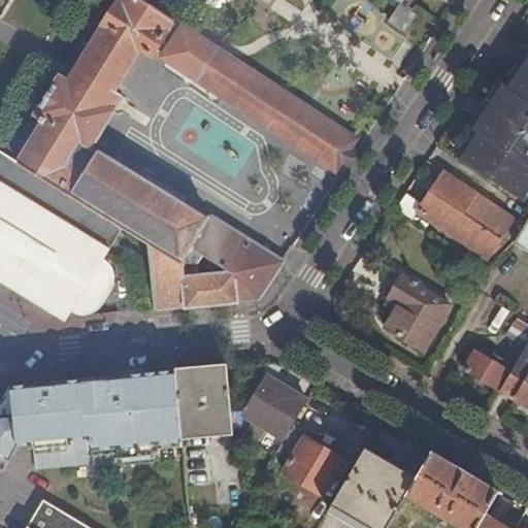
[(45,120),(19,164),(124,230),(150,245),(155,310),(258,300),(263,292),(224,269),(224,274),(182,279),(179,263),(190,248),(199,254),(204,257),(205,256),(222,225),(206,216),(205,218),(91,146),(100,131),(123,97),(113,90),(139,47),(151,56),(165,33),(171,22),(172,22),(173,20),(142,0),(119,0),(119,1),(118,0),(102,25),(103,26),(69,80),(60,75),(37,113),(45,120)]
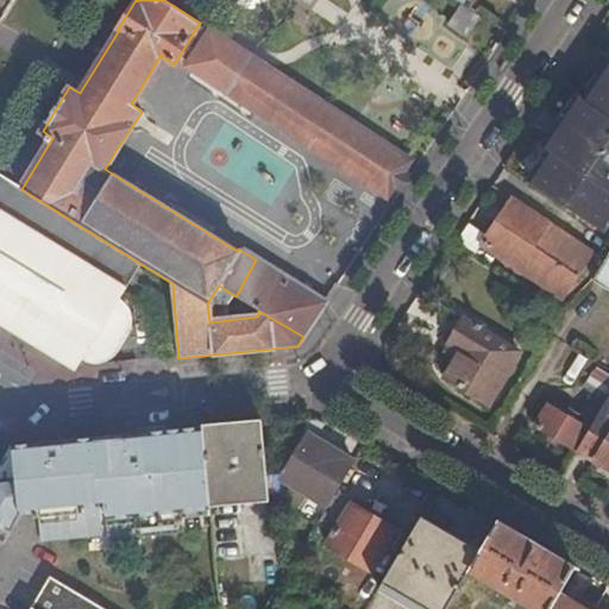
[(468,7),(463,4),(450,24),(466,35),(479,14),(468,7)]
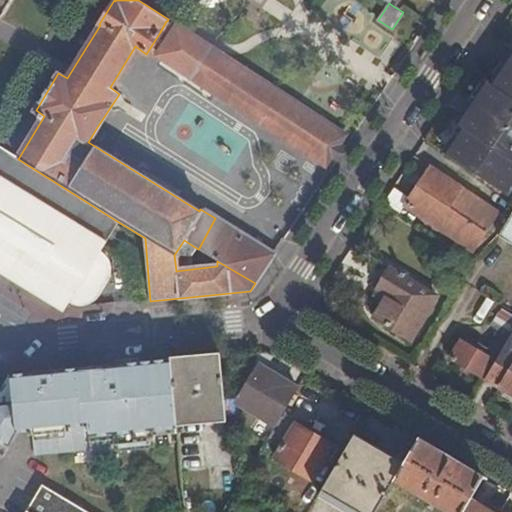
[(331,158),(337,162),(345,149),(339,145),(345,136),(177,25),(158,57),(325,166),(331,158)]
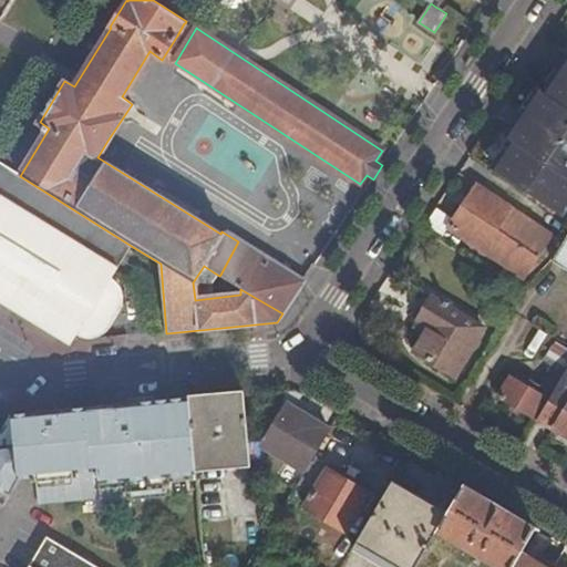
[(566,60),(552,84),(549,83),(544,92),(539,90),(506,138),(512,142),(493,169),(558,214),(566,199),(566,60)]
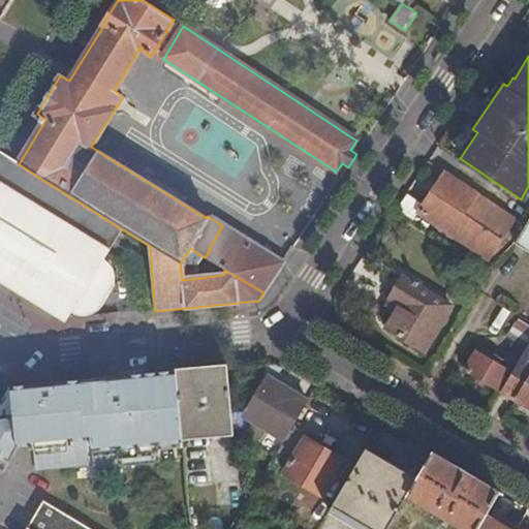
[(0,282),(60,319),(66,311),(81,318),(96,317),(106,311),(113,306),(117,300),(119,294),(120,284),(118,277),(114,270),(110,265),(105,260),(113,248),(124,230),(19,164),(0,152),(0,282)]
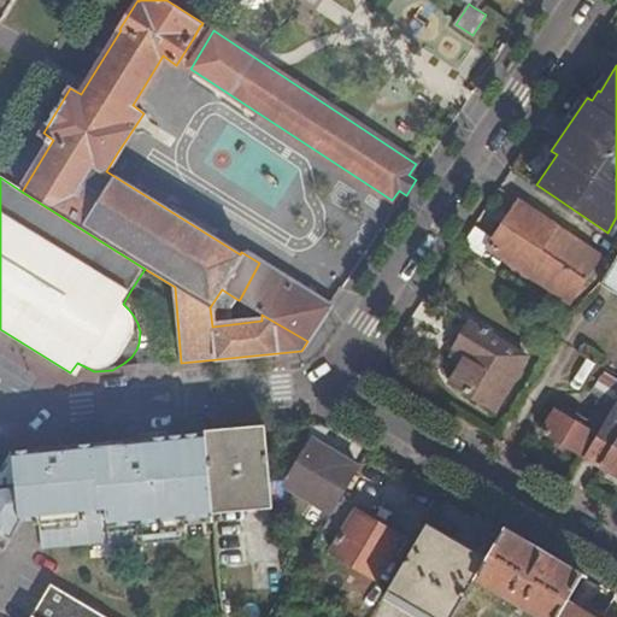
[(601,283),(613,266),(518,203),(487,247),(570,303),(587,276),(601,283)]
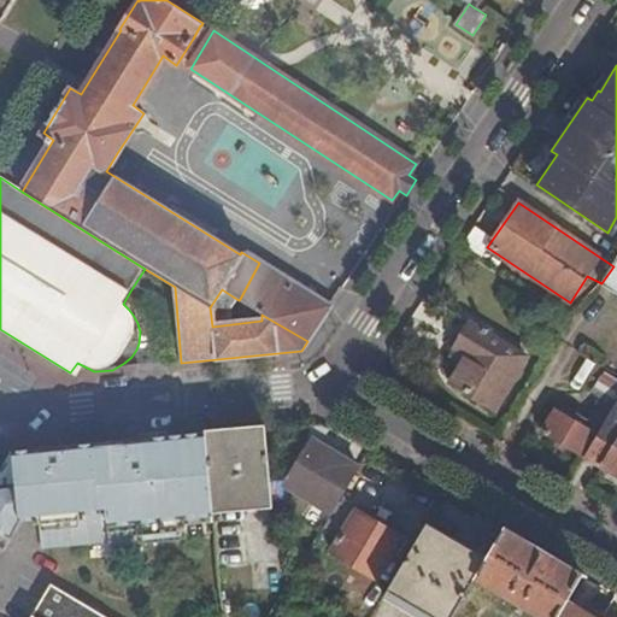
[(616,258),(613,266),(601,283),(616,293),(616,258)]
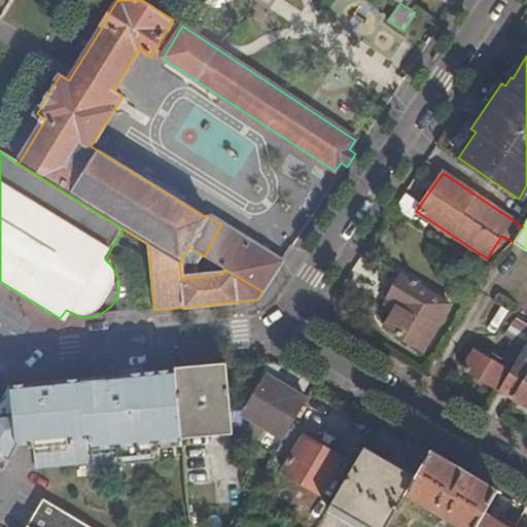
[(282,262),(221,224),(205,255),(204,256),(223,269),(262,291),(282,262)]
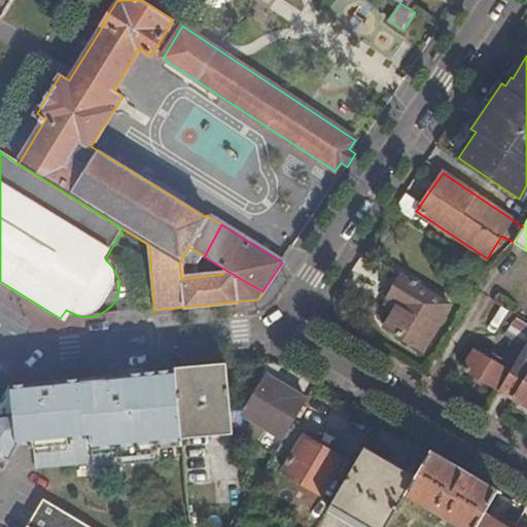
[(382,327),(421,349),(447,305),(415,286),(417,282),(411,278),(409,282),(398,276),(386,295),(398,303),(382,327)]
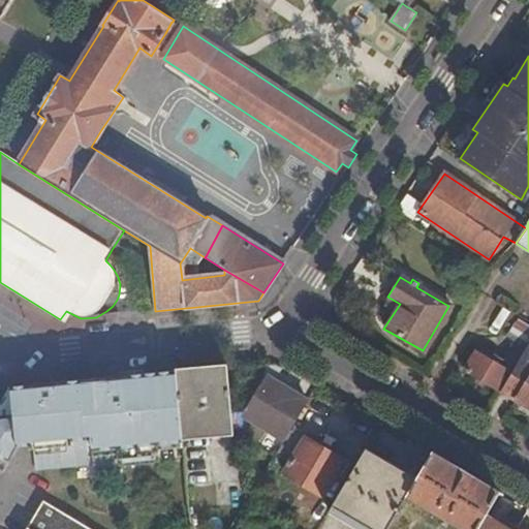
[(518,339),(528,345),(528,343),(528,329),(516,321),(508,334),(518,339)]
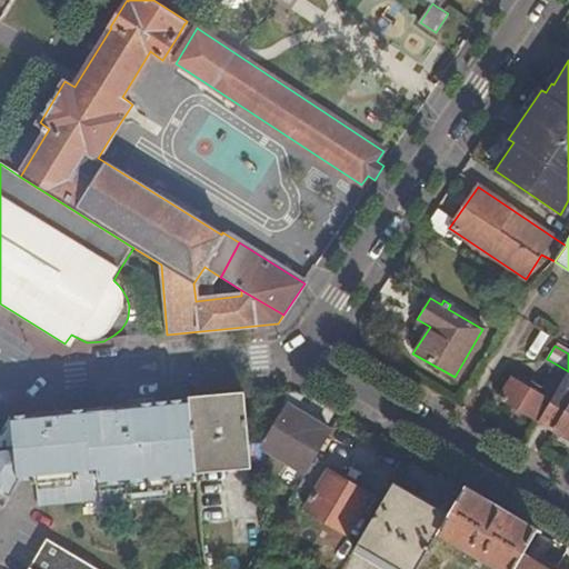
[(529,415),(539,421),(568,371),(557,365),(540,391),(517,377),(502,399),(529,415)]
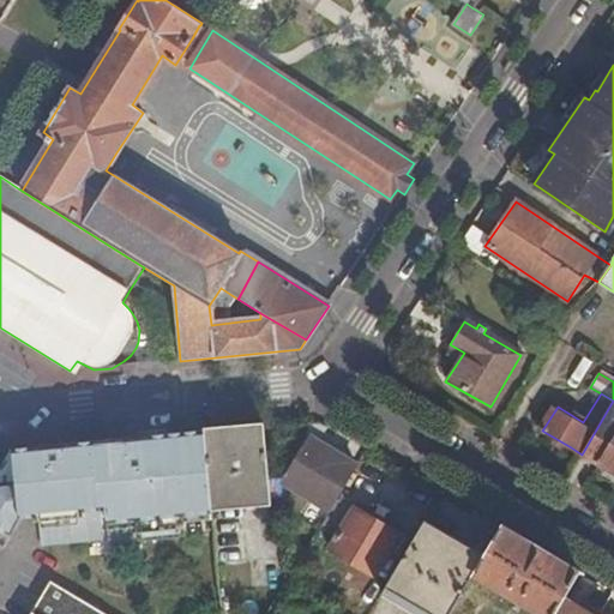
[(613,398),(613,401),(582,455),(599,465),(613,439),(613,398)]
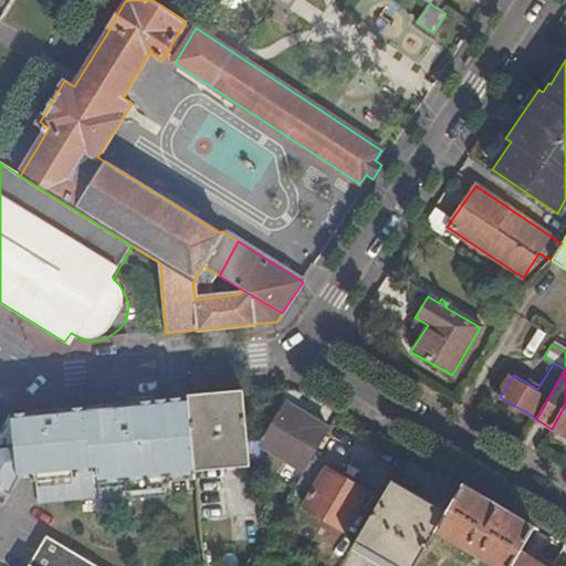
[(250,458),(243,392),(188,397),(194,463),(250,458)]
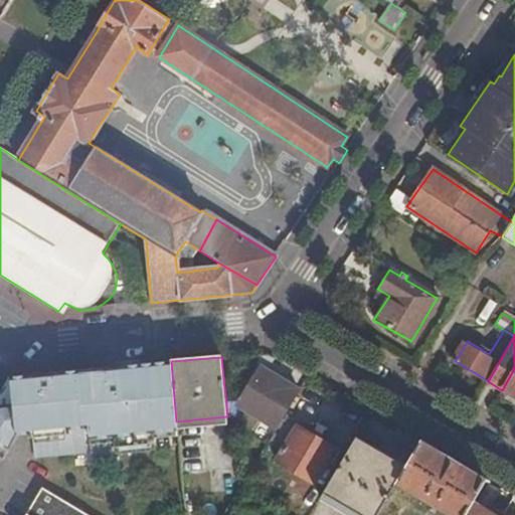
[(171,361),(11,376),(0,396),(0,463),(3,465),(19,436),(28,435),(29,442),(32,441),(34,462),(87,457),(84,431),(84,430),(88,430),(92,461),(116,458),(156,454),(156,446),(155,440),(156,436),(178,434),(176,421),(171,361)]
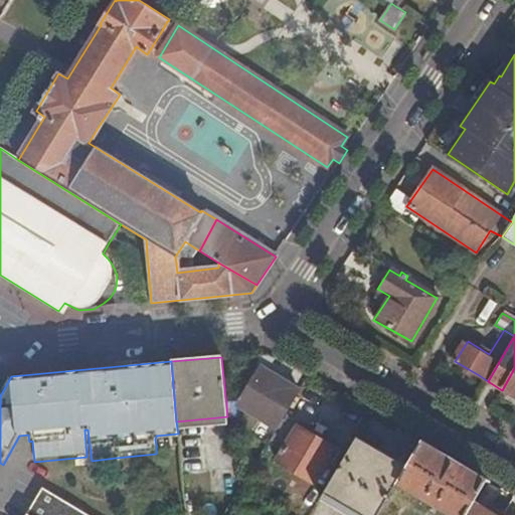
[(284,418),(300,392),(260,367),(237,403),(277,428),(284,418)]
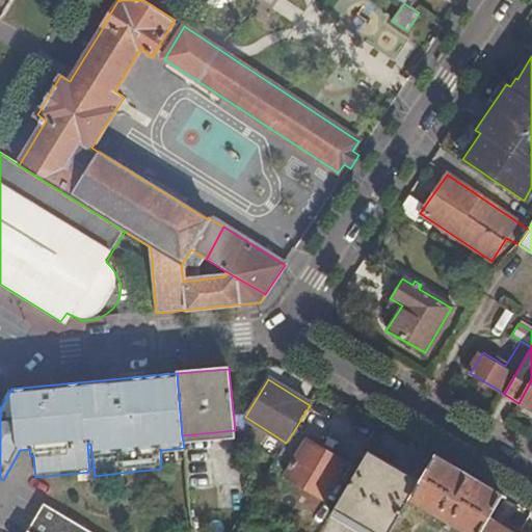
[(531,380),(519,403),(531,410),(531,380)]
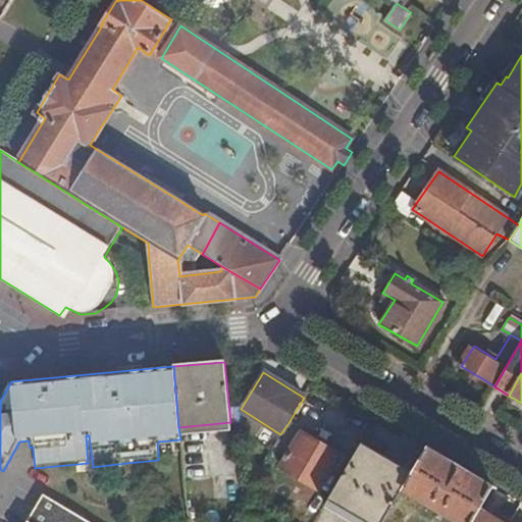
[(0,402),(11,381),(0,382),(0,402)]
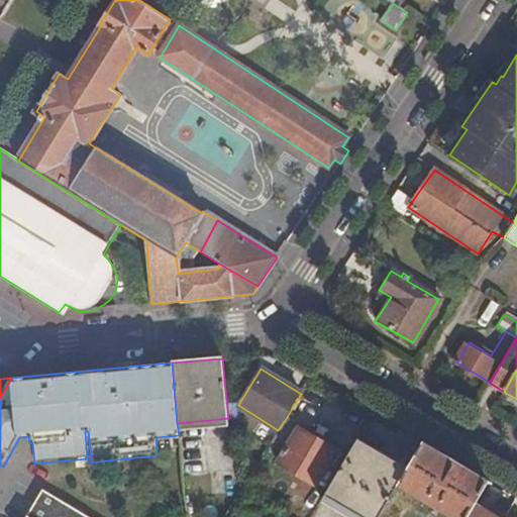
[(335,451),(285,420),(278,430),(270,445),(283,452),(277,463),(314,486),(335,451)]
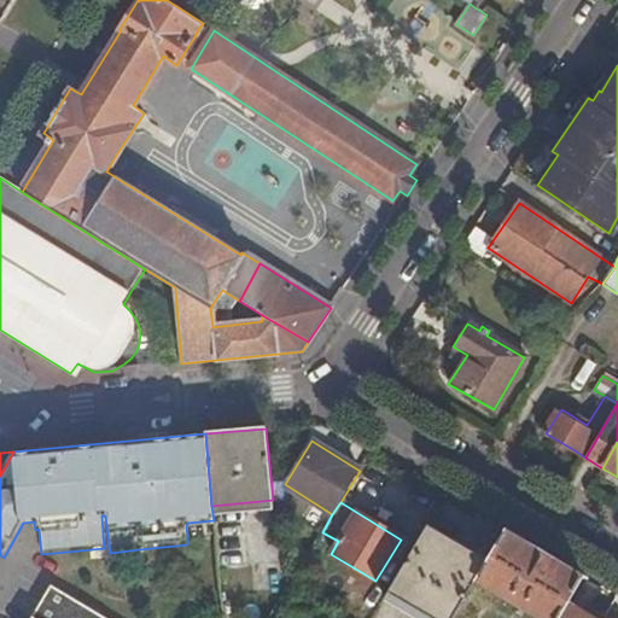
[(477,577),(487,559),(427,525),(389,592),(435,617),(452,617),(462,600),(477,577)]
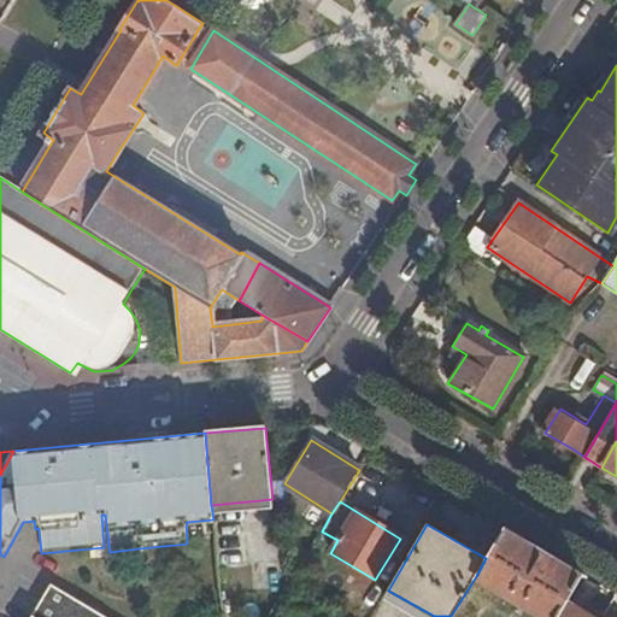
[(557,616),(566,601),(582,576),(504,528),(486,558),(476,576),(544,616),(557,616)]
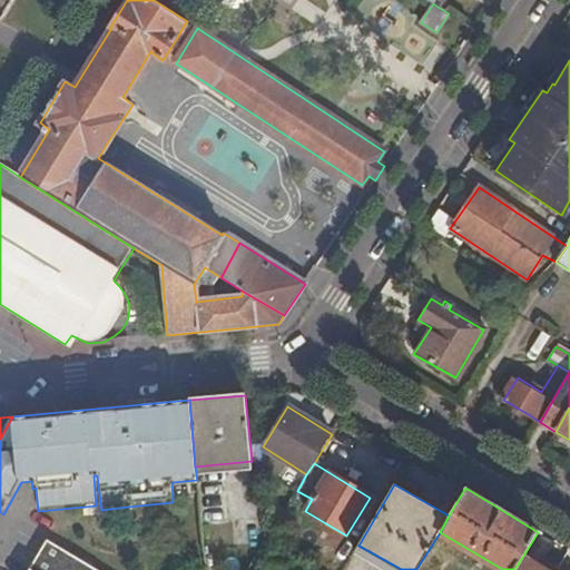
[(95,569),(96,569),(84,563),(69,554),(57,548),(47,542),(43,548),(37,558),(29,569),(95,569)]
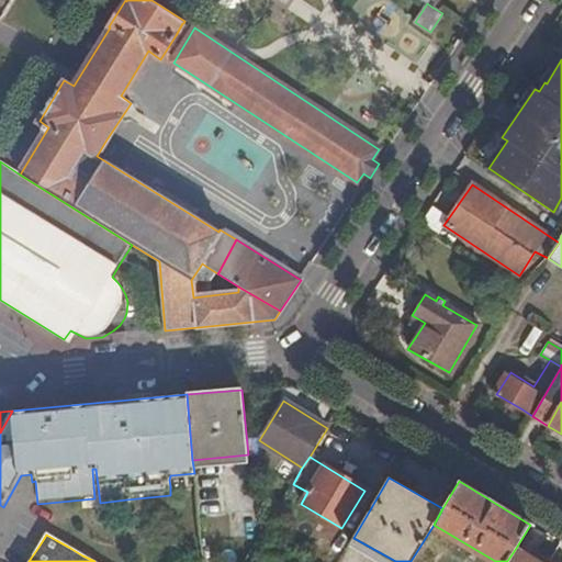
[(349,544),(378,561),(395,561),(353,538),(349,544)]
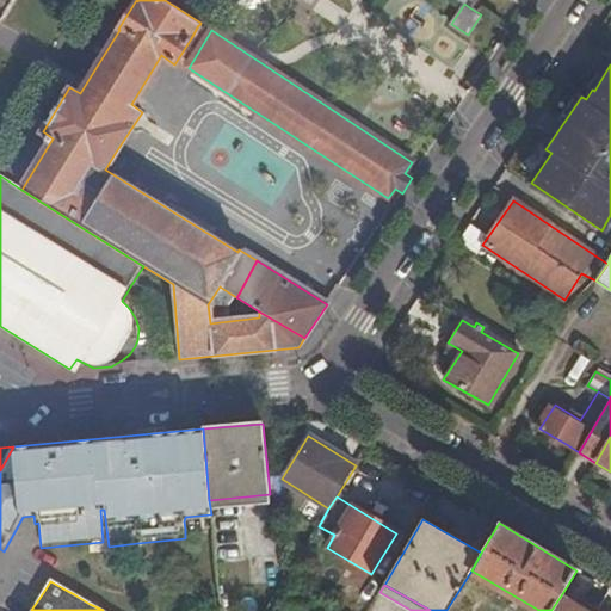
[(586,610),(561,596),(551,610),(586,610)]
